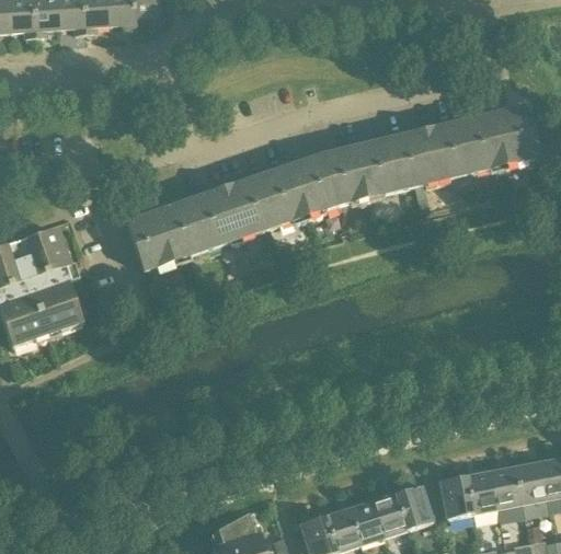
[(0,0),(0,32),(10,31),(8,0),(0,0)]
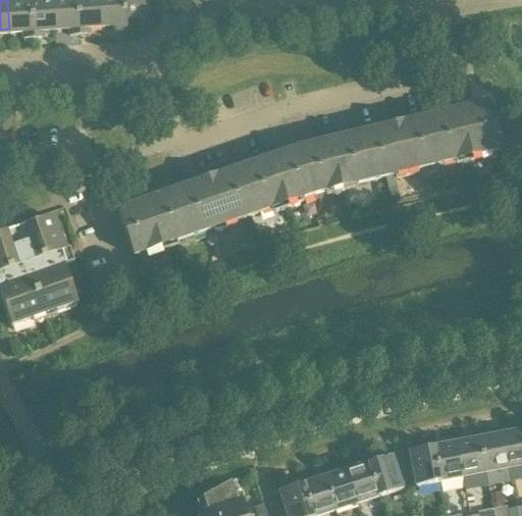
[(7,0),(9,29),(22,29),(23,35),(33,34),(31,0),(7,0)]
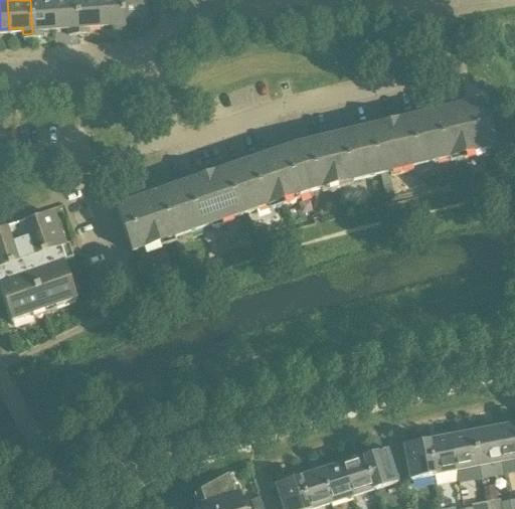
[(30,0),(32,33),(42,32),(42,26),(55,25),(53,0),(30,0)]
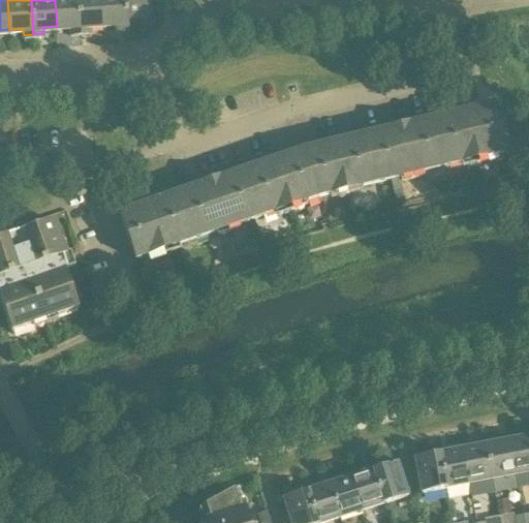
[(55,0),(57,26),(70,26),(70,32),(81,31),(79,0),(55,0)]
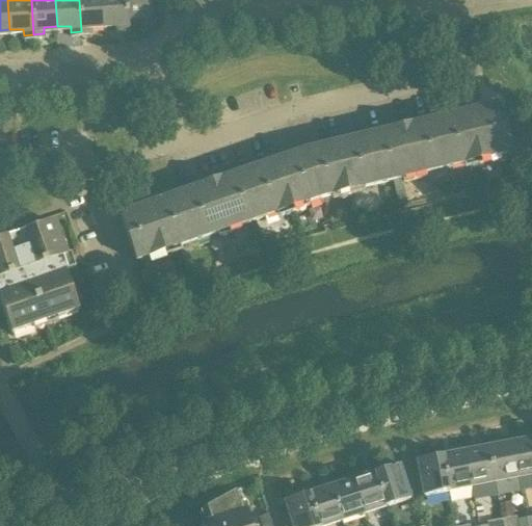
[(79,0),(81,31),(91,30),(90,24),(104,23),(102,0),(79,0)]
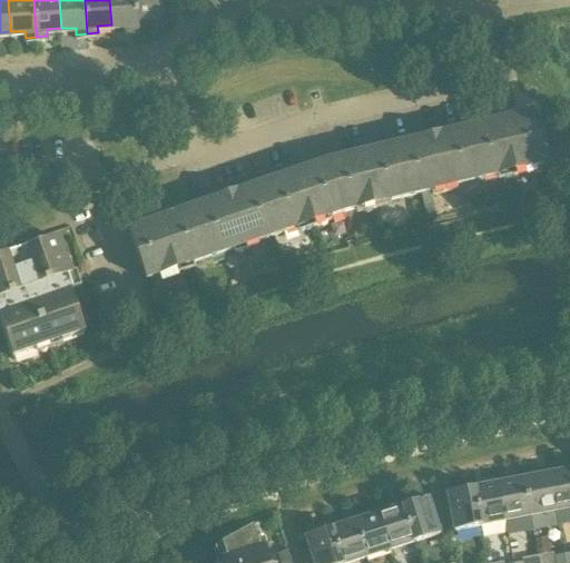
[(109,0),(111,25),(126,25),(127,31),(139,30),(138,16),(137,17),(136,0),(109,0)]
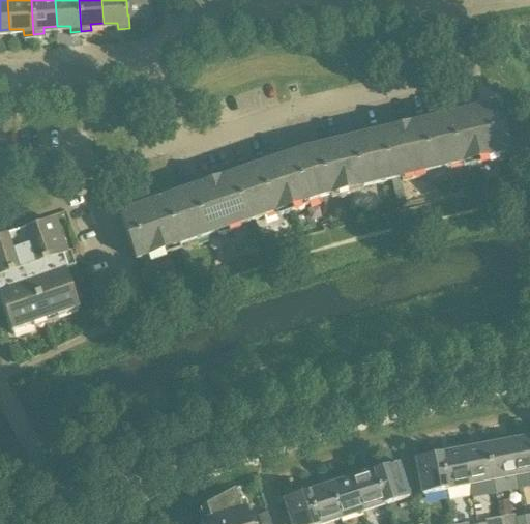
[(126,0),(127,16),(128,15),(152,13),(151,0),(126,0)]
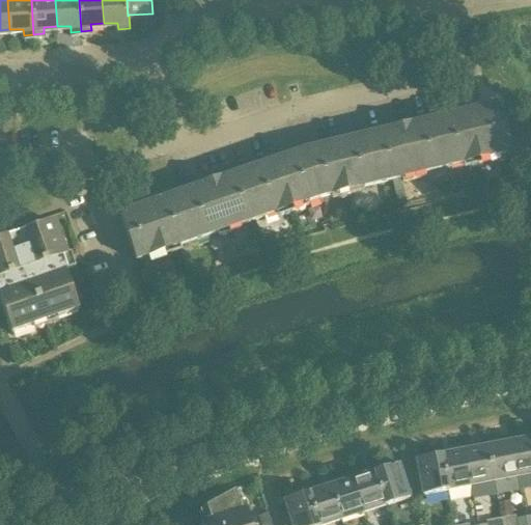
[(305,145),(319,193),(392,176),(401,173),(402,177),(425,172),(424,168),(508,148),(497,100),(483,103),(485,109),(413,127),(411,116),(390,121),(393,131),(320,148),(318,142),(305,145)]
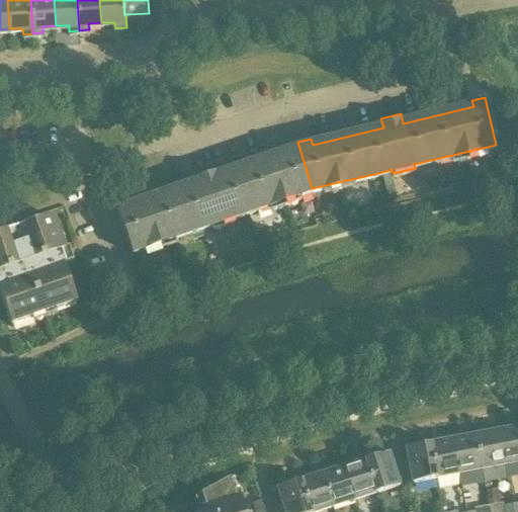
[(312,188),(297,142),(285,146),(287,152),(219,175),(216,166),(196,173),(199,182),(131,205),(128,199),(116,203),(133,250),(212,223),(212,226),(234,219),(233,216),(312,188)]
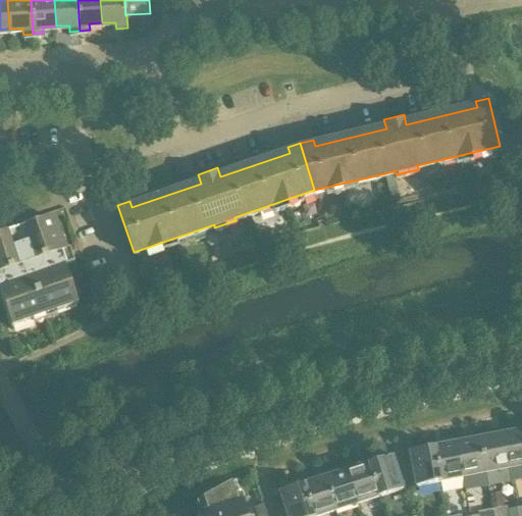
[(401,193),(396,174),(395,170),(385,173),(390,195),(401,193)]
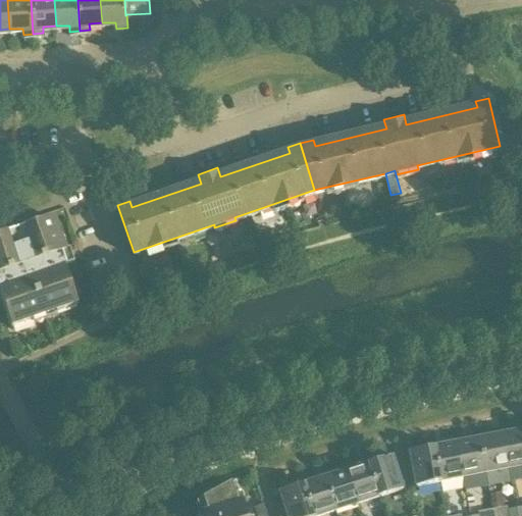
[(53,214),(6,230),(0,233),(0,291),(11,323),(34,315),(32,310),(53,303),(55,308),(77,301),(60,251),(65,249),(53,214)]
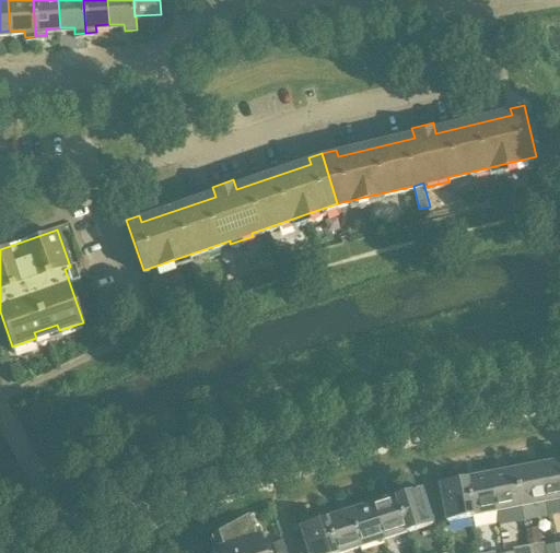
[(559,494),(559,456),(537,460),(545,497),(559,494)]
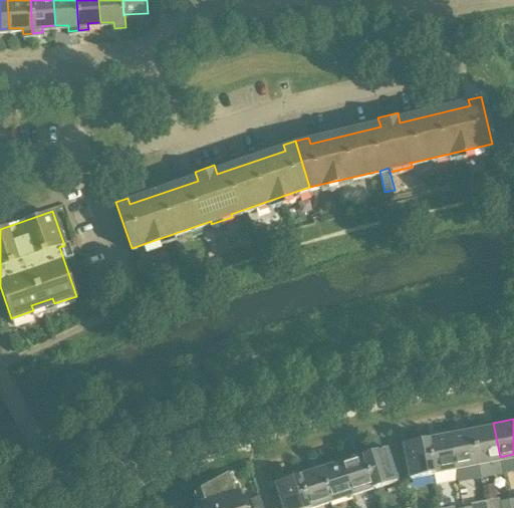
[(500,457),(493,423),(470,427),(477,462),(500,457)]
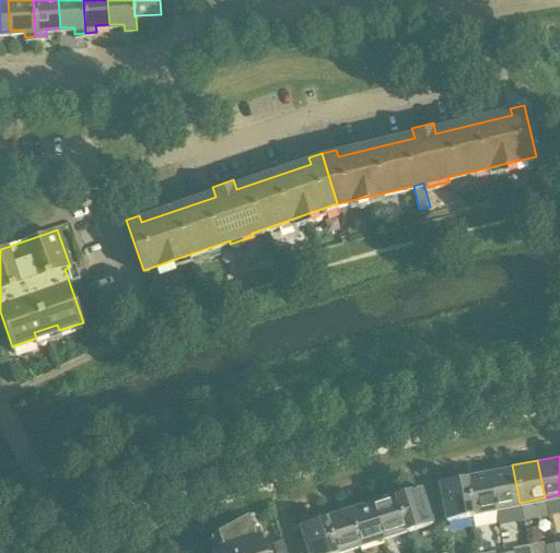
[(520,503),(512,465),(488,470),(496,507),(520,503)]
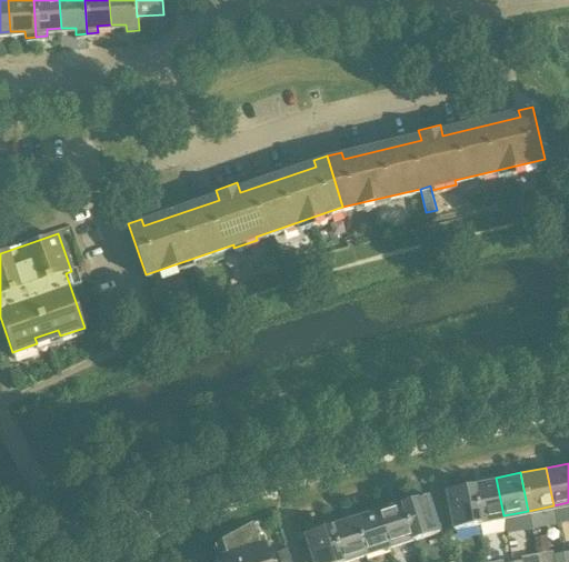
[(496,478),(471,482),(479,520),(503,515),(496,478)]
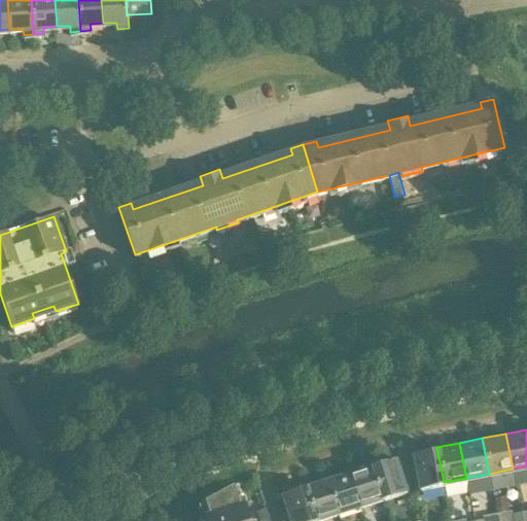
[(444,482),(436,447),(413,451),(419,487),(444,482)]
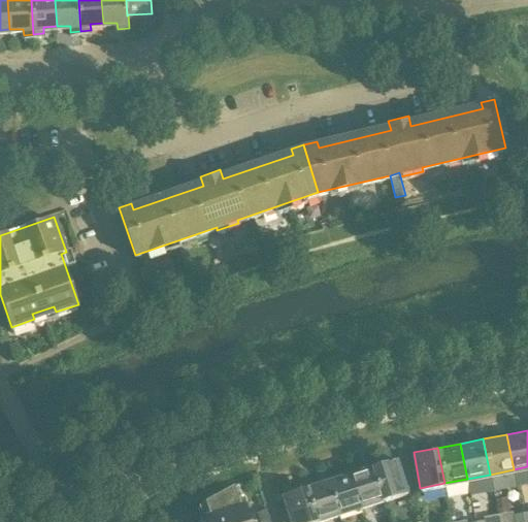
[(372,463),(384,498),(407,490),(396,456),(372,463)]
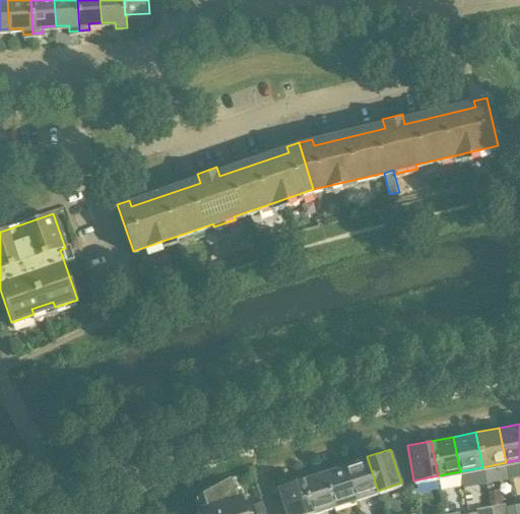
[(367,456),(345,463),(355,498),(378,491),(367,456)]
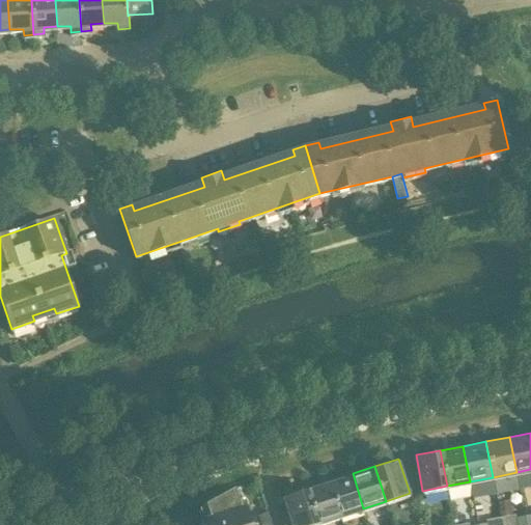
[(353,473),(330,480),(340,516),(363,508),(353,473)]
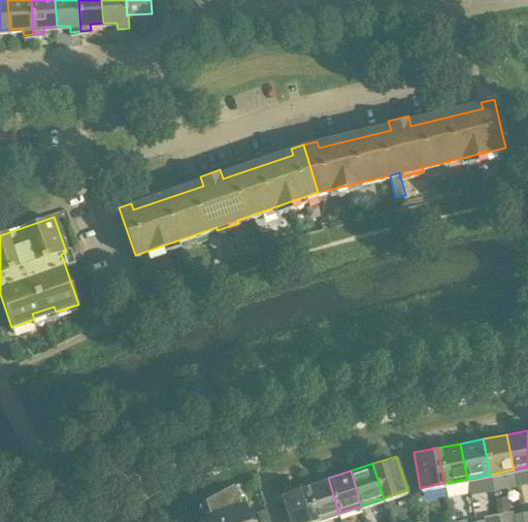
[(338,513),(328,478),(305,485),(317,519),(338,513)]
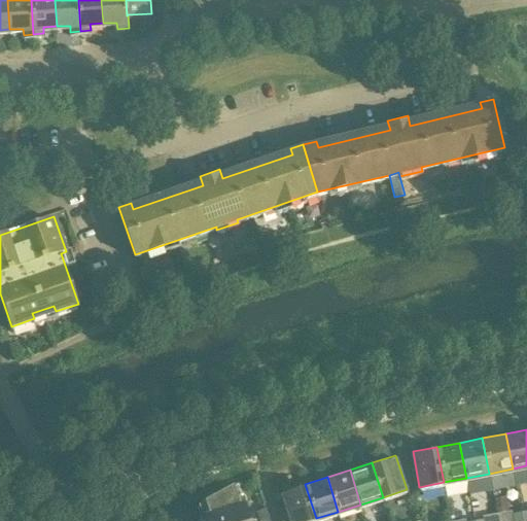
[(307,520),(316,518),(305,484),(282,492),(290,520),(307,520)]
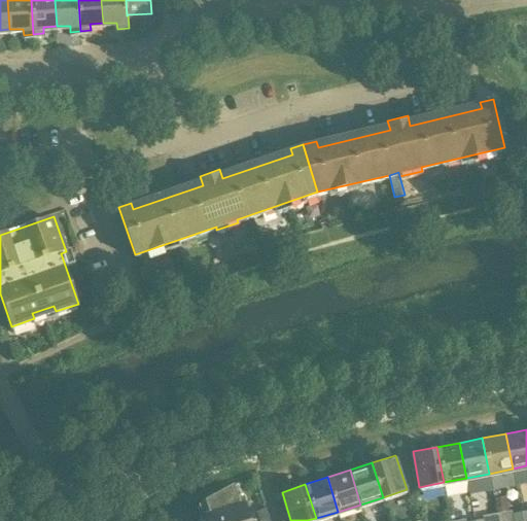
[(249,520),(244,502),(239,504),(233,486),(233,485),(204,500),(205,501),(209,513),(203,515),(205,520),(249,520)]
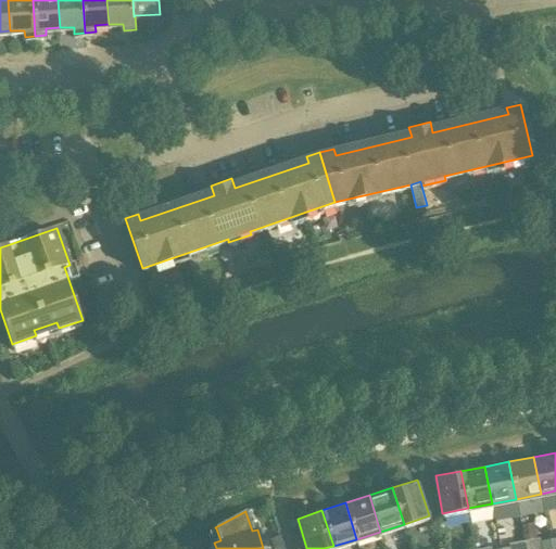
[(534,521),(522,523),(525,536),(536,534),(534,521)]
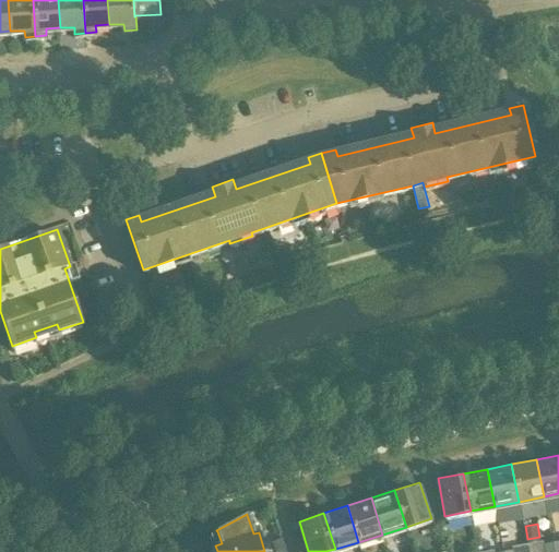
[(277,551),(287,551),(282,535),(273,538),(277,551)]
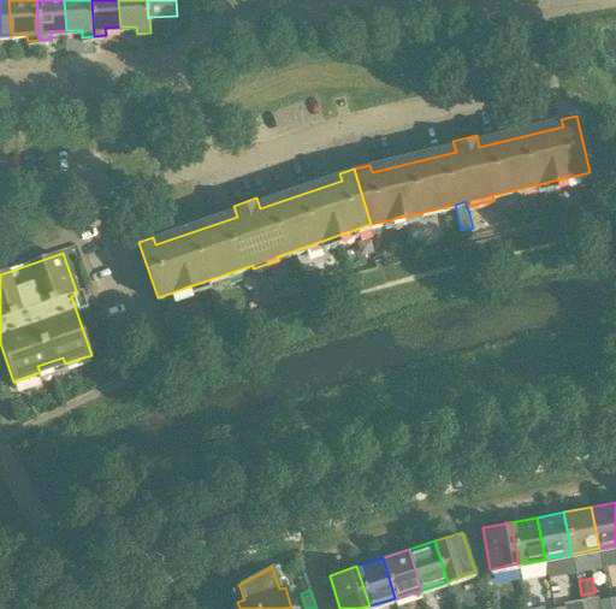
[(610,608),(608,595),(598,597),(600,608),(610,608)]
